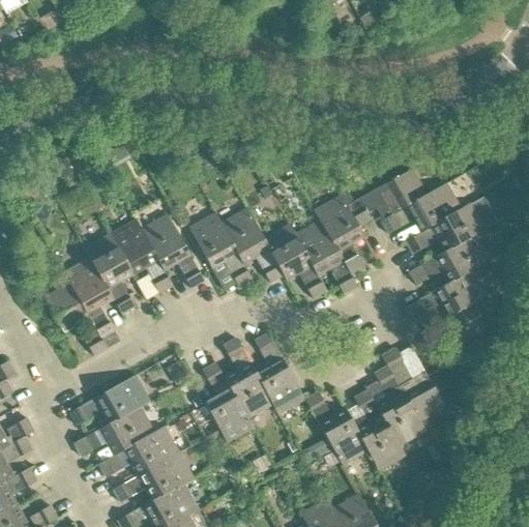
[(326,25),(333,36),(343,31),(335,19),(326,25)]
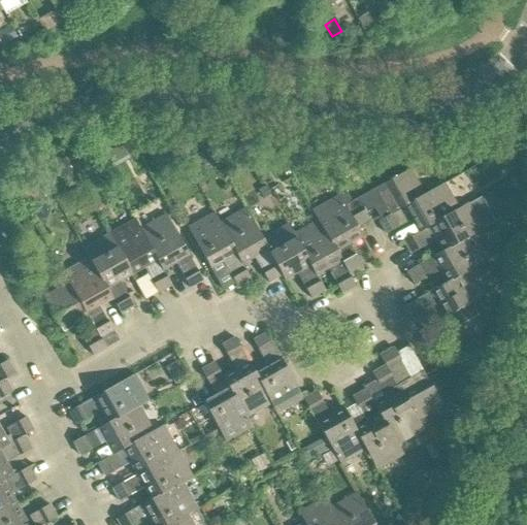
[(0,40),(2,44),(7,42),(18,36),(11,25),(0,30),(0,40)]
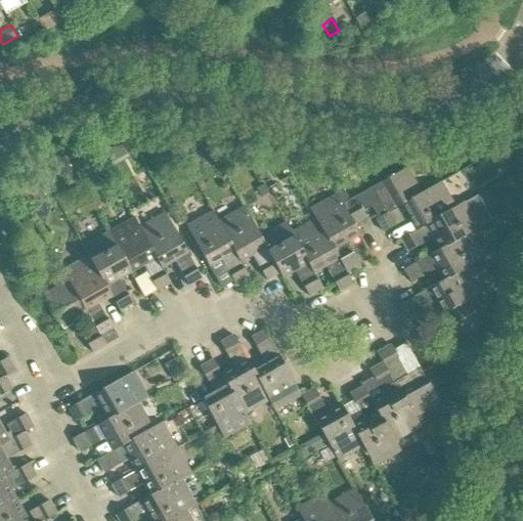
[(503,146),(510,158),(520,153),(513,140),(503,146)]
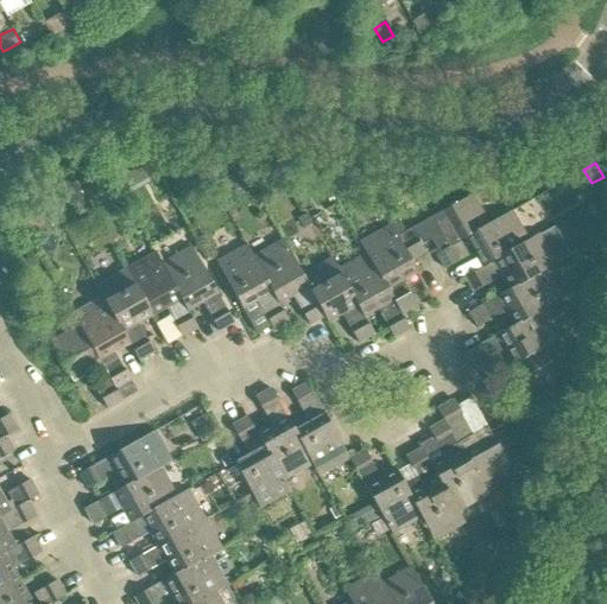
[(299,186),(317,177),(313,167),(295,177),(299,186)]
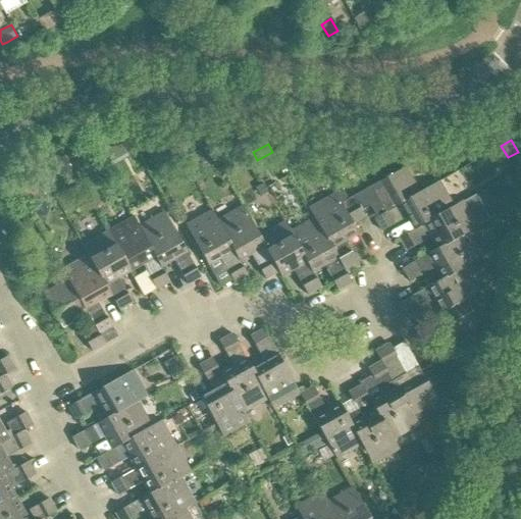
[(290,149),(289,146),(280,150),(284,157),(288,155),(290,149)]
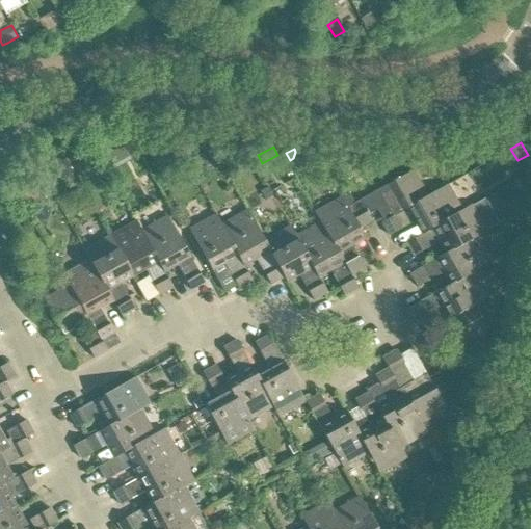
[(257,165),(251,156),(245,159),(250,169),(257,165)]
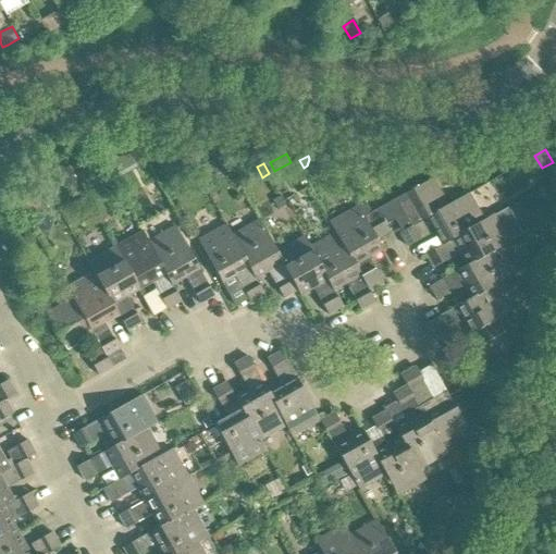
[(63,186),(56,172),(47,176),(54,191),(63,186)]
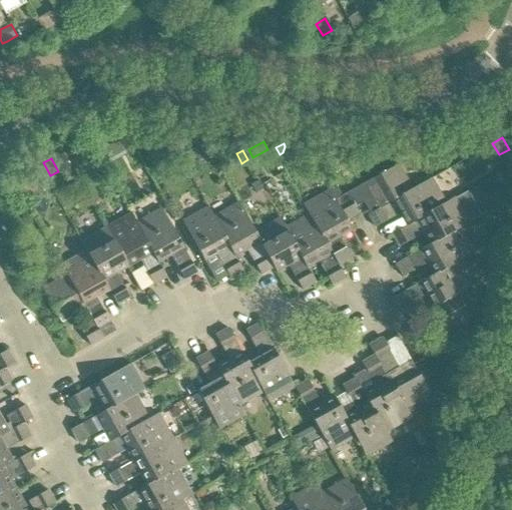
[(389,202),(393,200),(398,197),(398,196),(413,187),(399,162),(335,198),(346,218),(359,211),(356,205),(364,200),(371,212),(389,201),(389,202)]
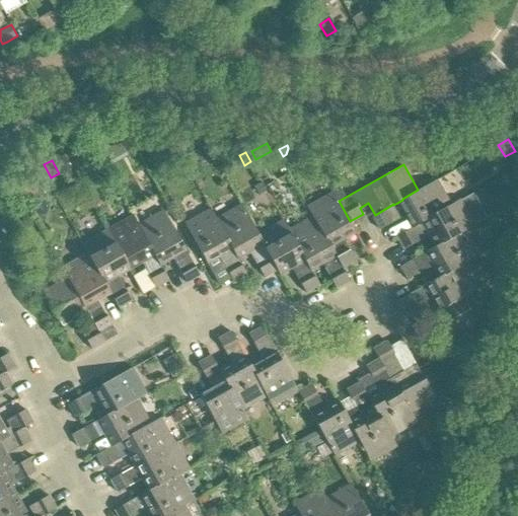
[(397,203),(411,227),(451,205),(451,204),(437,178),(418,190),(402,199),(402,200),(397,203)]
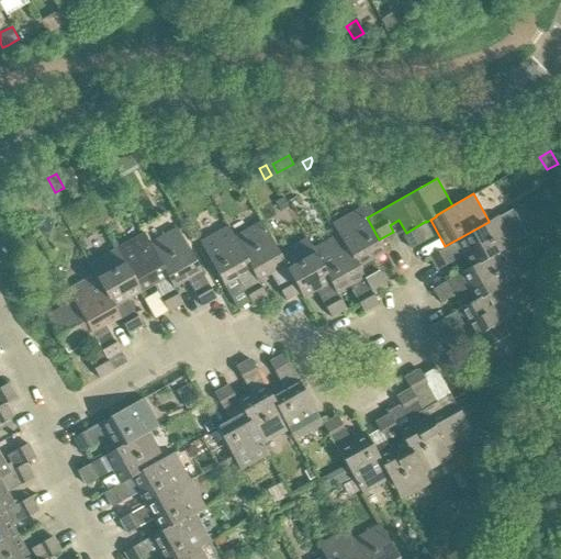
[(382,245),(379,239),(367,217),(361,207),(333,223),(338,234),(339,233),(372,292),(373,292),(386,284),(372,258),(385,250),(382,245)]
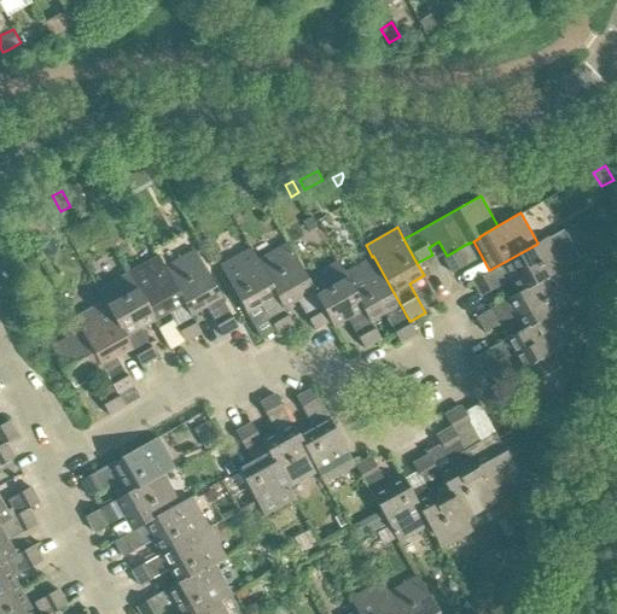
[(510,280),(517,293),(524,290),(524,291),(554,273),(554,274),(566,267),(548,235),(537,243),(537,244),(489,270),(472,280),(482,296),(510,280)]
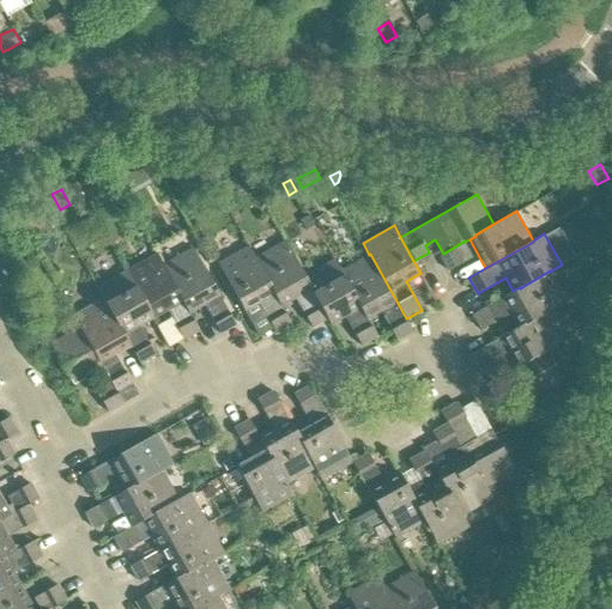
[(328,317),(306,275),(285,241),(255,257),(278,299),(282,305),(296,297),(313,326),(328,317)]
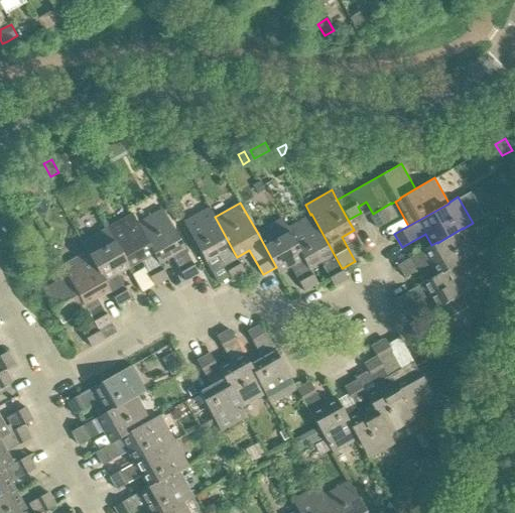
[(398,217),(391,204),(391,203),(373,214),(371,215),(378,228),(398,217)]
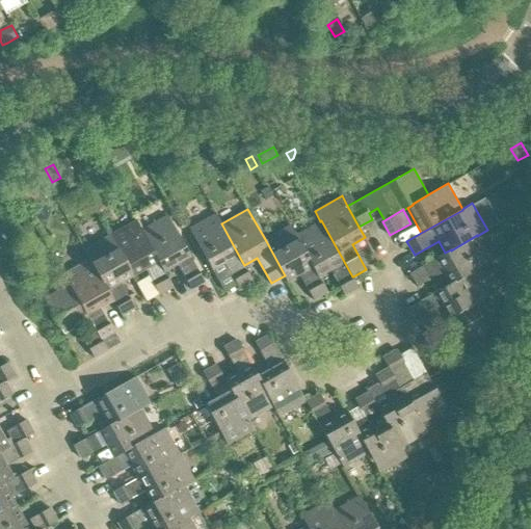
[(241,260),(221,223),(216,213),(189,229),(213,270),(226,263),(239,287),(253,280),(244,265),(241,260)]
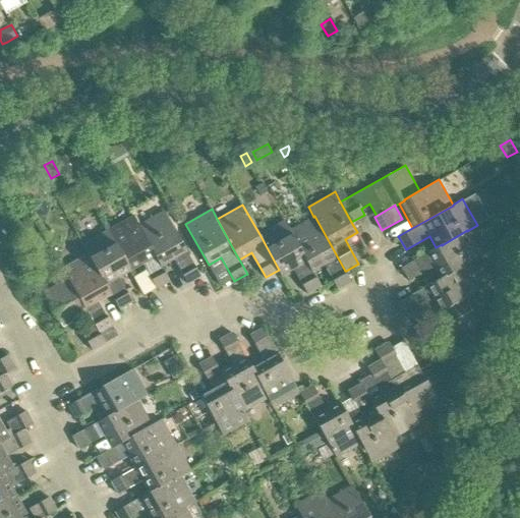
[(139,225),(159,260),(162,266),(174,259),(187,283),(200,275),(165,211),(139,225)]
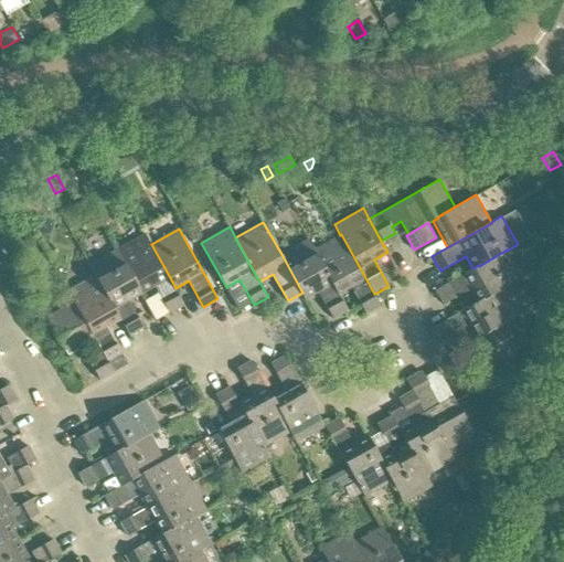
[(145,233),(118,248),(142,293),(155,286),(170,311),(183,304),(176,288),(172,282),(151,244),(145,233)]
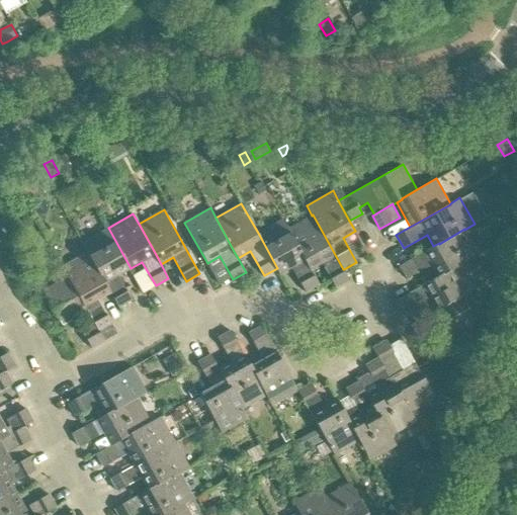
[(313,215),(312,216),(288,229),(308,264),(311,269),(323,262),(336,286),(349,278),(344,269),(343,269),(313,215)]
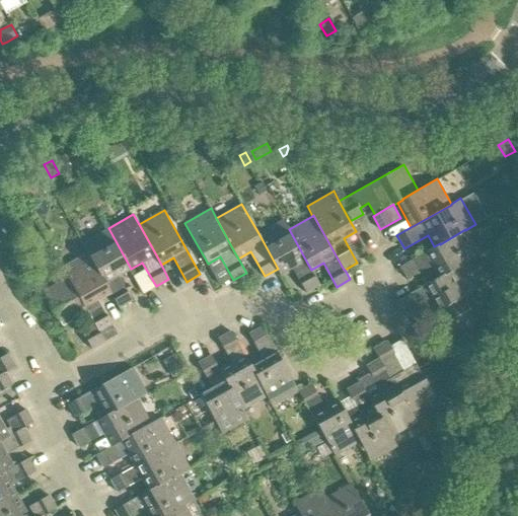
[(308,265),(289,229),(283,219),(259,233),(278,269),(281,274),(292,268),(306,291),(319,284),(311,270),(308,265)]
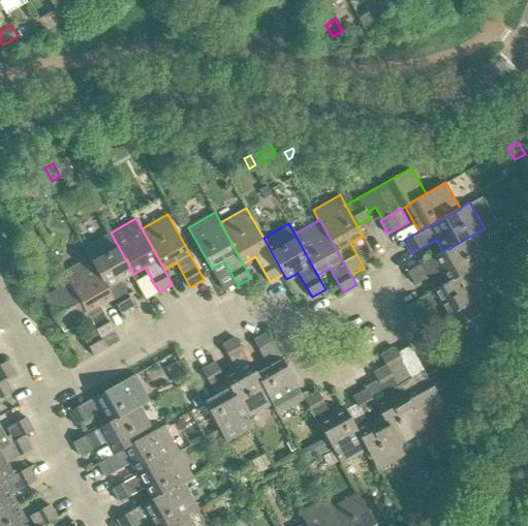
[(84,248),(89,257),(90,257),(114,299),(121,313),(134,305),(121,281),(133,274),(111,233),(84,248)]
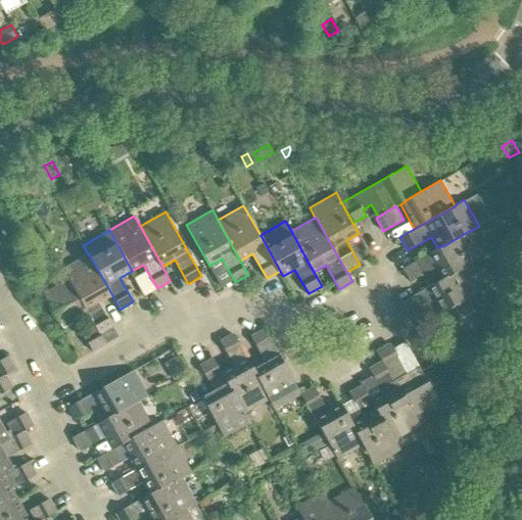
[(435,267),(442,279),(447,276),(448,276),(464,268),(483,256),(469,232),(469,231),(443,246),(443,245),(437,248),(433,250),(404,267),(412,280),(435,267)]
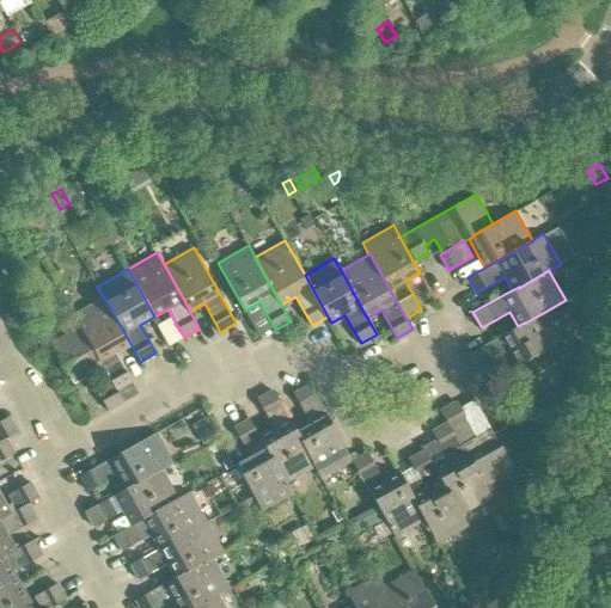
[(103,367),(109,379),(110,378),(118,392),(123,401),(139,393),(117,354),(132,345),(104,298),(103,298),(74,314),(80,326),(104,367),(103,367)]
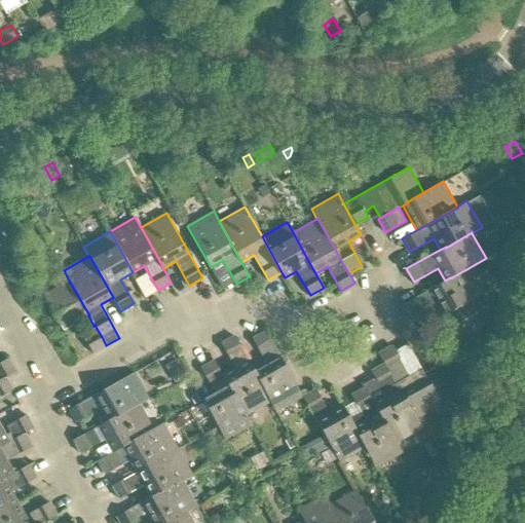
[(450,277),(445,281),(401,305),(409,319),(438,301),(446,314),(450,312),(455,324),(482,308),(477,297),(481,295),(466,269),(451,277),(450,277)]
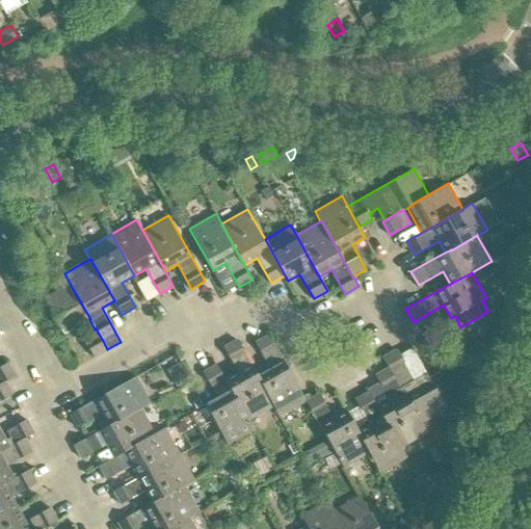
[(64,334),(89,319),(90,319),(70,284),(44,298),(64,334)]
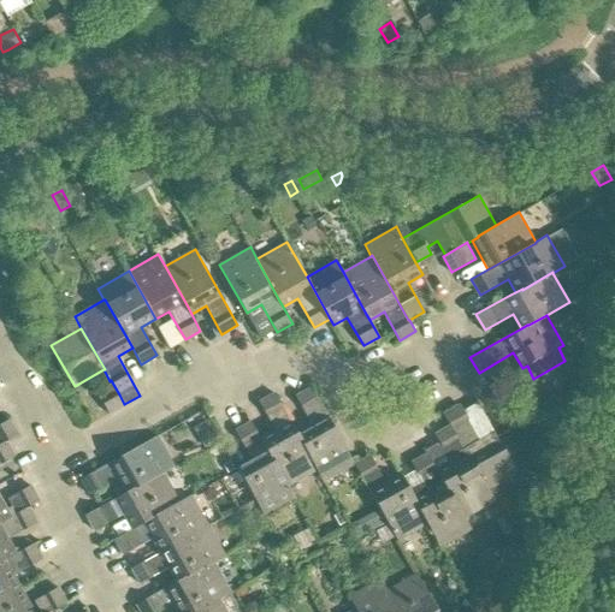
[(111,380),(110,381),(95,388),(108,413),(124,404),(119,394),(111,380)]
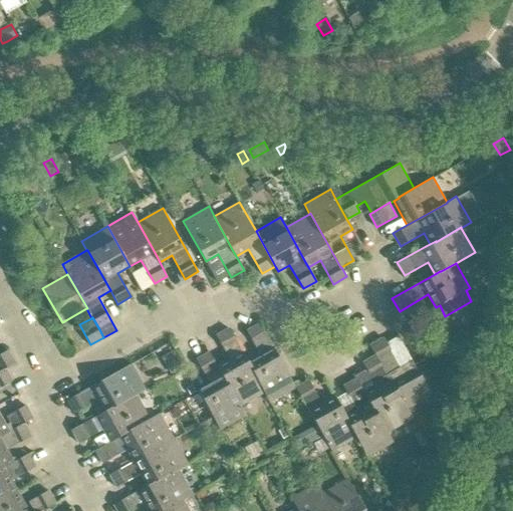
[(265,391),(264,392),(270,401),(295,387),(260,322),(247,330),(260,352),(248,359),(251,365),(265,391)]
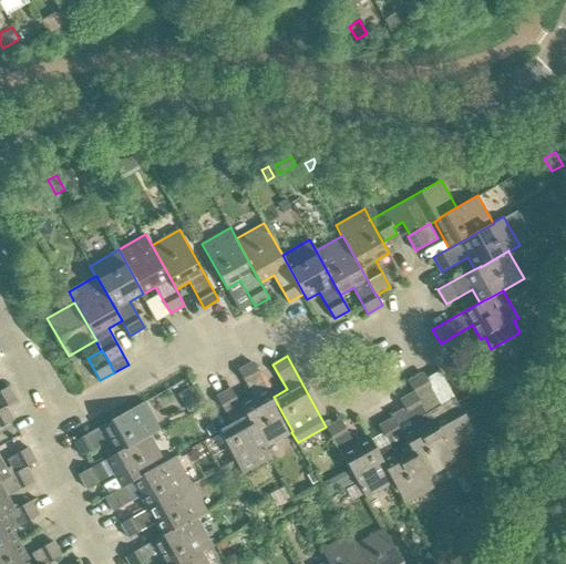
[(250,391),(265,383),(253,361),(238,369),(250,391)]
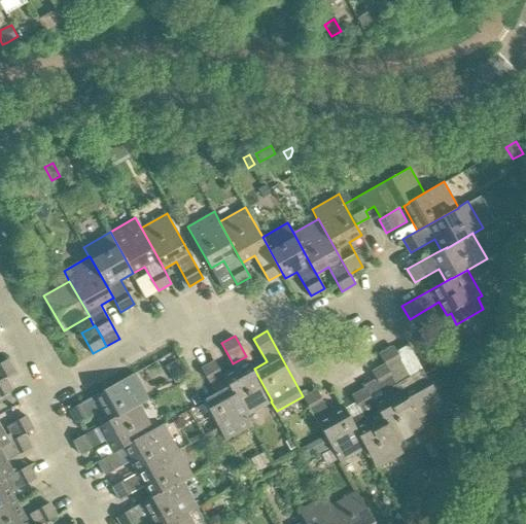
[(379,354),(385,363),(396,383),(402,393),(417,418),(443,404),(423,369),(410,376),(393,346),(379,354)]
